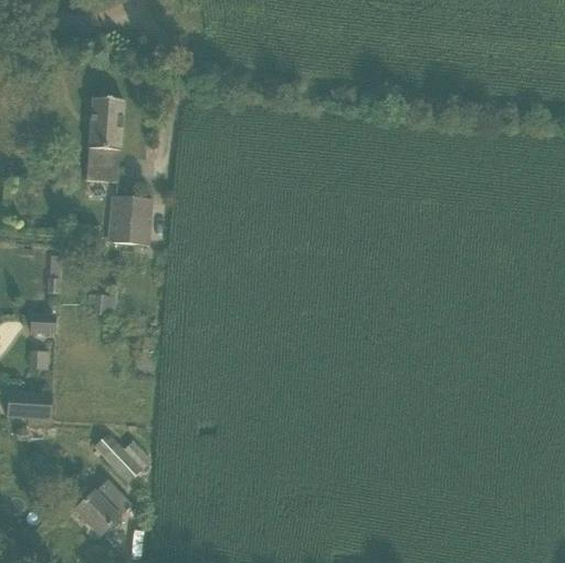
[(86,179),(118,181),(124,98),(92,96),(86,179)]
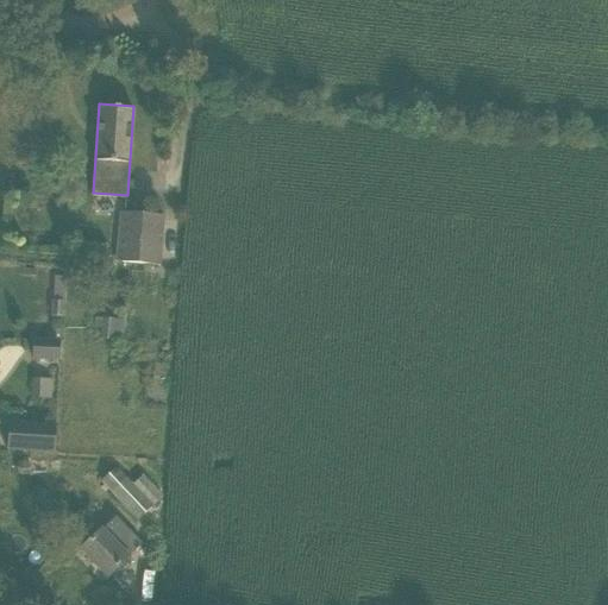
[(117,259),(160,262),(163,212),(120,209),(117,259)]
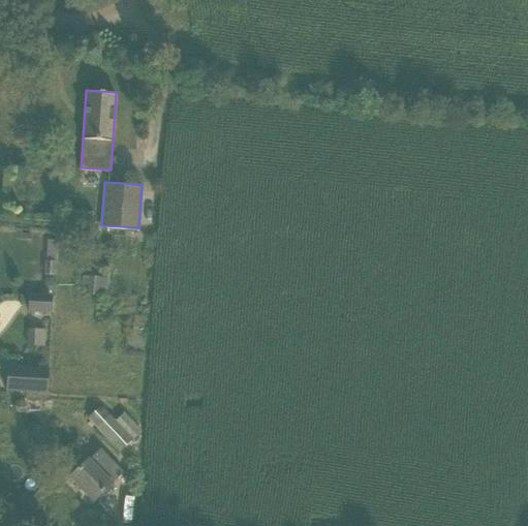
[(80,230),(78,252),(98,254),(100,233),(80,230)]
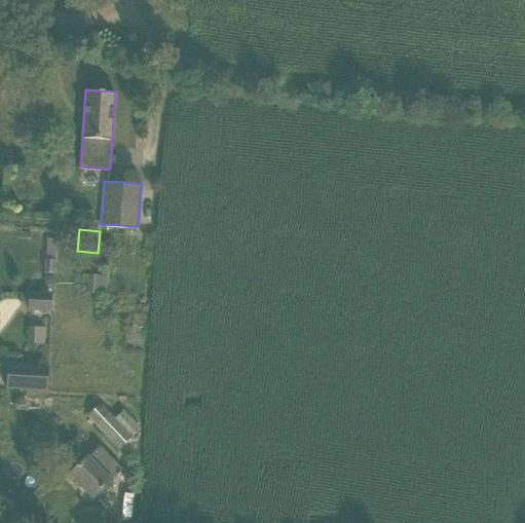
[(48,236),(47,257),(57,257),(58,236),(48,236)]
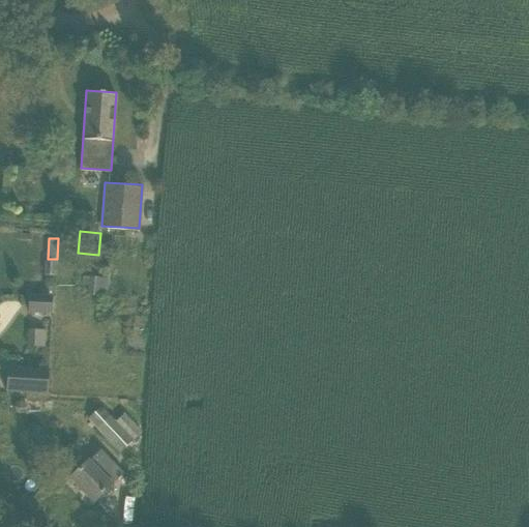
[(46,260),(45,273),(55,273),(56,260),(46,260)]
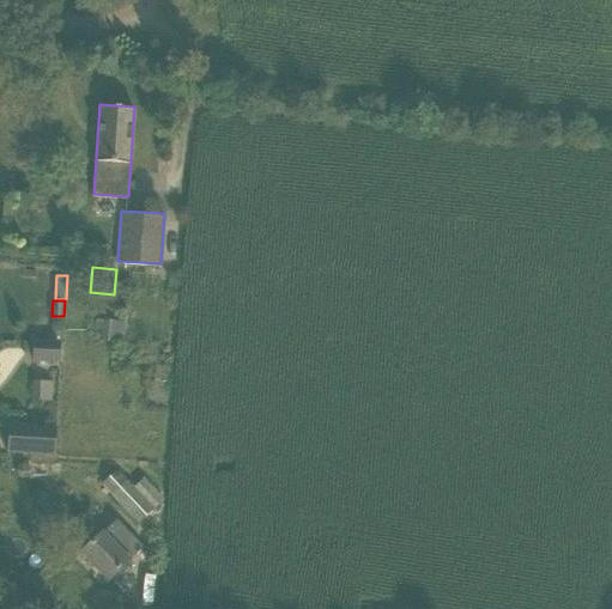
[(96,315),(94,326),(104,327),(102,338),(125,341),(128,320),(96,315)]
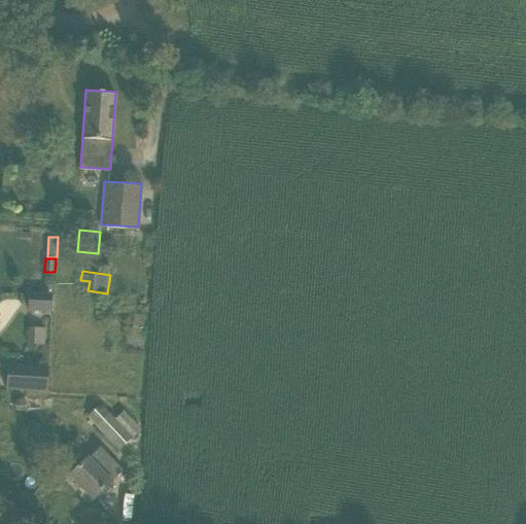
[(28,309),(53,310),(53,291),(30,290),(28,309)]
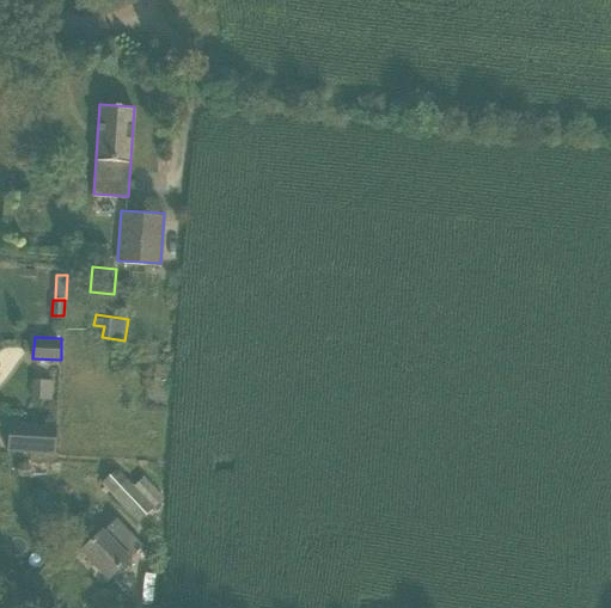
[(32,398),(52,399),(53,379),(34,378),(32,398)]
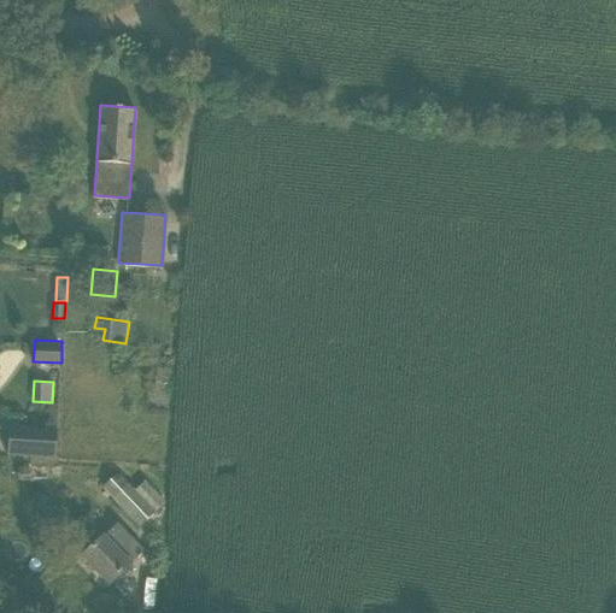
[(6,454),(56,457),(57,426),(9,424),(6,454)]
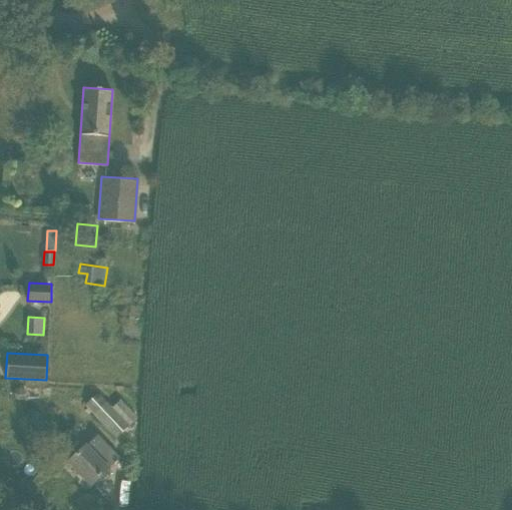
[(95,395),(86,403),(116,437),(119,434),(129,423),(137,416),(121,399),(112,406),(99,391),(95,395)]
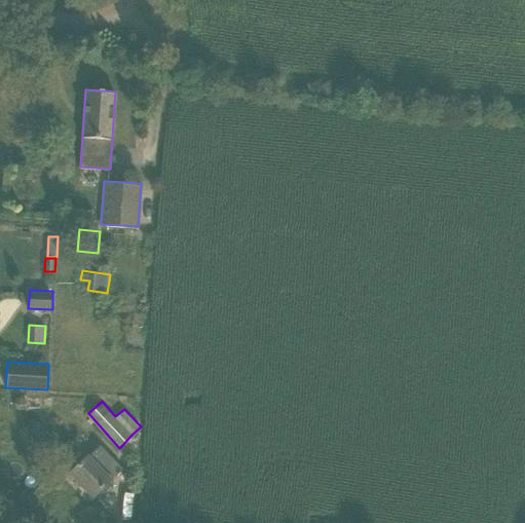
[(70,473),(94,496),(108,482),(121,470),(99,443),(84,458),(70,473)]
